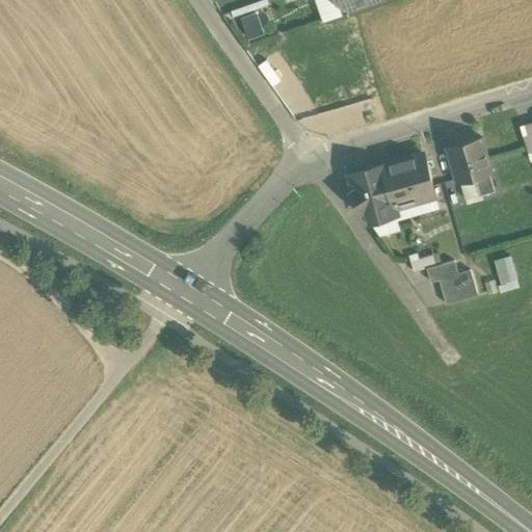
[(383,0),(350,0),(346,2),(350,14),(384,2),(383,0)]
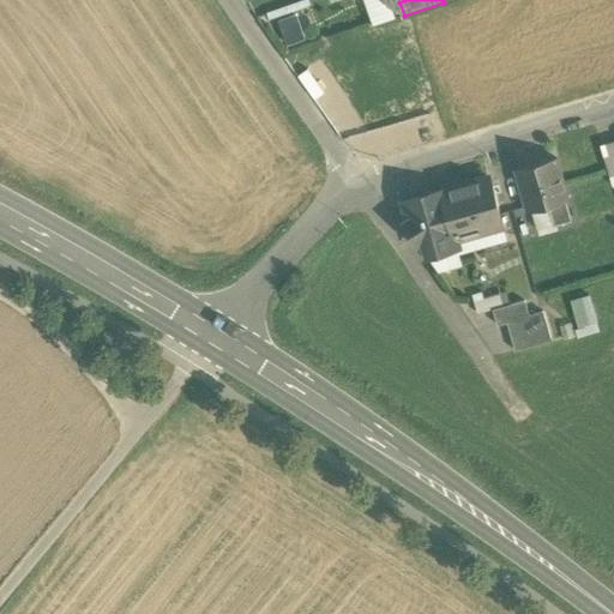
[(613,143),(601,148),(613,188),(613,187),(613,143)]
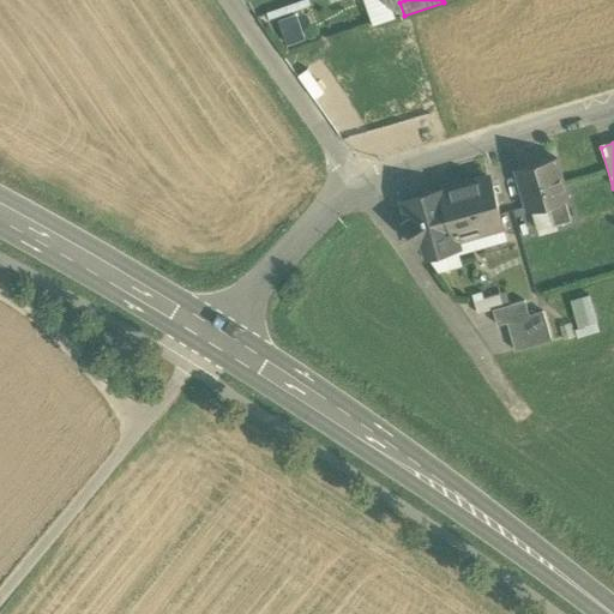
[(558,160),(517,172),(529,212),(551,206),(567,202),(569,202),(558,160)]
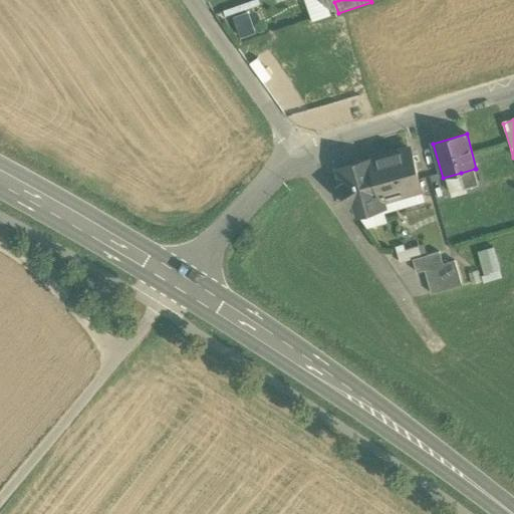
[(410,150),(371,161),(373,170),(380,196),(384,195),(401,190),(403,196),(421,190),(410,150)]
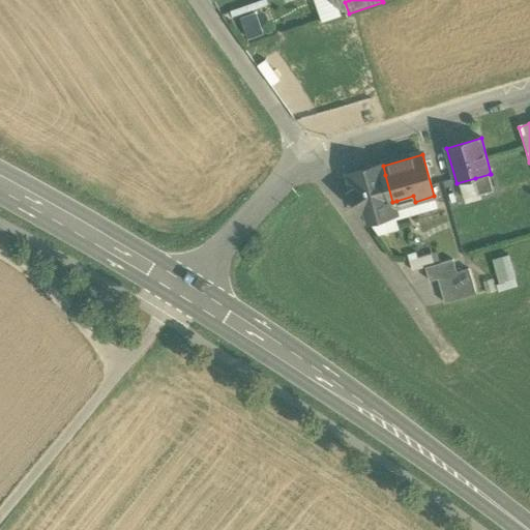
[(385,175),(369,179),(365,171),(349,176),(353,193),(350,195),(362,212),(367,211),(371,223),(399,213),(395,204),(398,203),(396,201),(392,202),(385,175)]
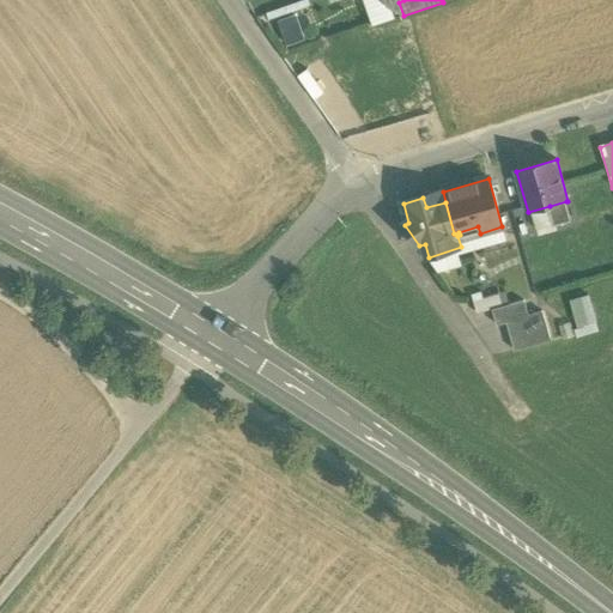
[(566,201),(550,206),(556,226),(571,222),(566,201)]
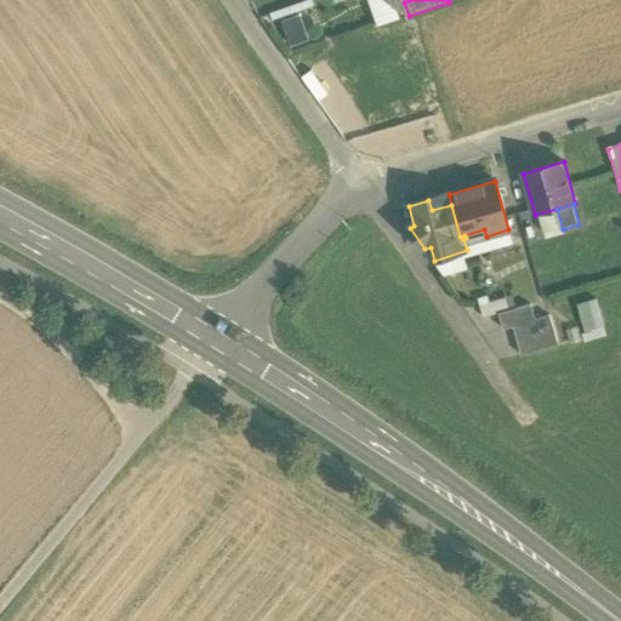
[(505,300),(480,307),(484,320),(500,315),(510,313),(505,300)]
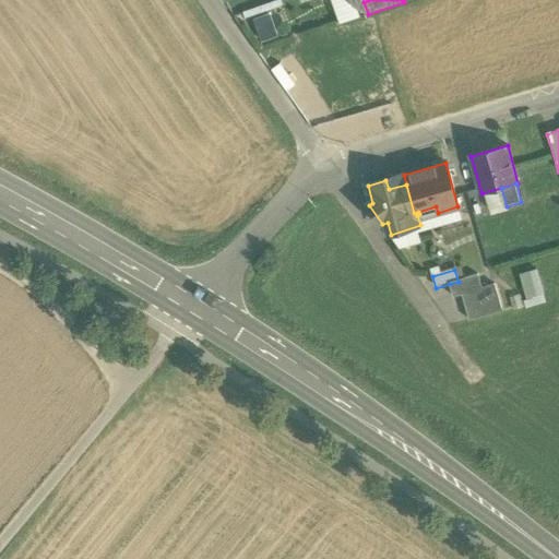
[(523,301),(525,309),(547,302),(537,271),(520,276),(526,299),(523,301)]
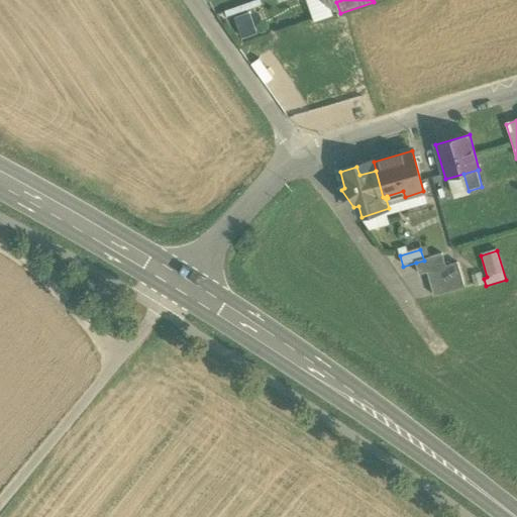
[(424,261),(416,263),(420,276),(428,274),(434,298),(464,289),(457,265),(445,268),(442,255),(424,261)]
